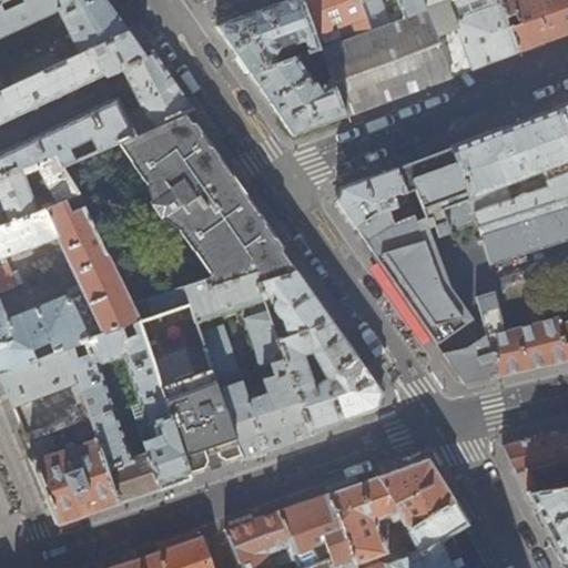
[(104,0),(7,0),(0,3),(0,90),(4,89),(0,79),(0,37),(59,10),(71,37),(52,47),(61,61),(125,30),(104,0)]
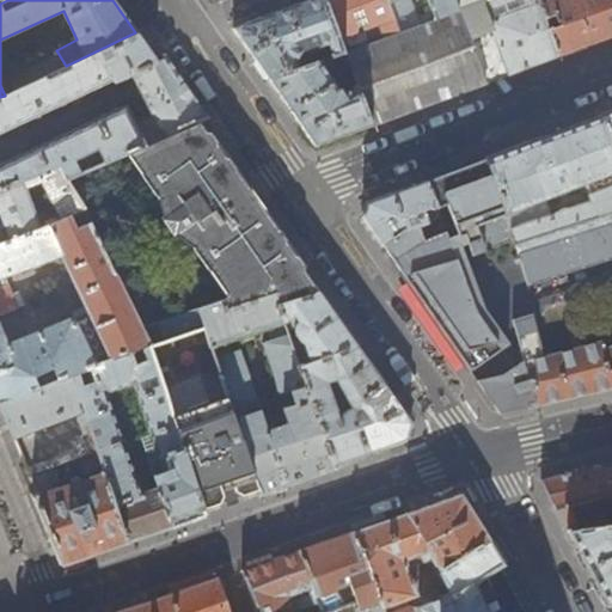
[(344,53),(324,0),(308,0),(281,10),(233,29),(252,56),(269,80),(298,69),(297,63),(300,55),(328,44),(332,57),(344,53)]
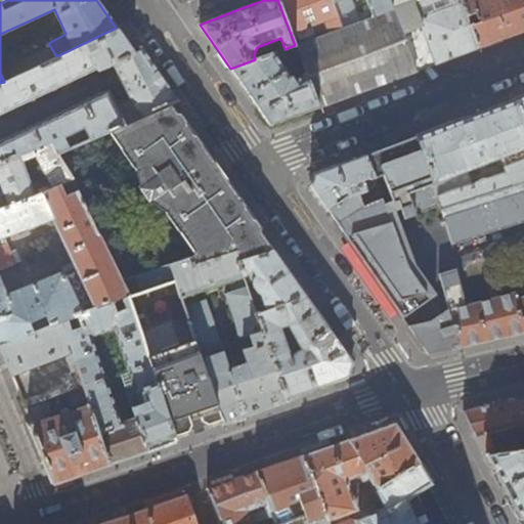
[(342,28),(331,0),(277,0),(295,45),(295,46),(342,28)]
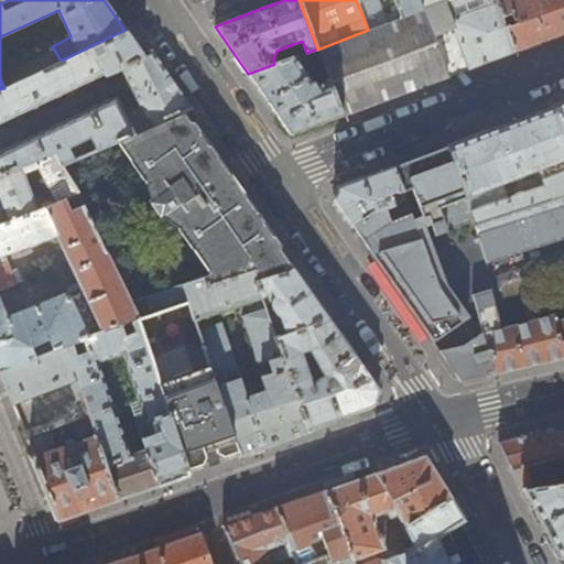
[(514,51),(495,0),(415,0),(420,10),(368,30),(317,50),(342,116),(422,86),(454,74),(514,51)]
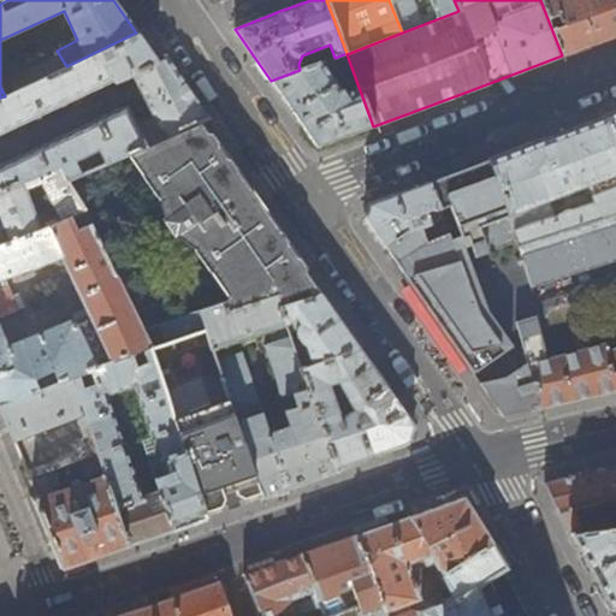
[(389,0),(402,33),(458,11),(454,0),(389,0)]
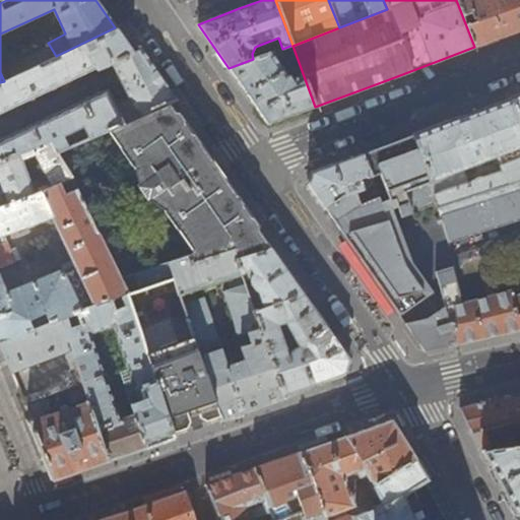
[(519,29),(519,0),(456,0),(474,47),(517,31),(519,29)]
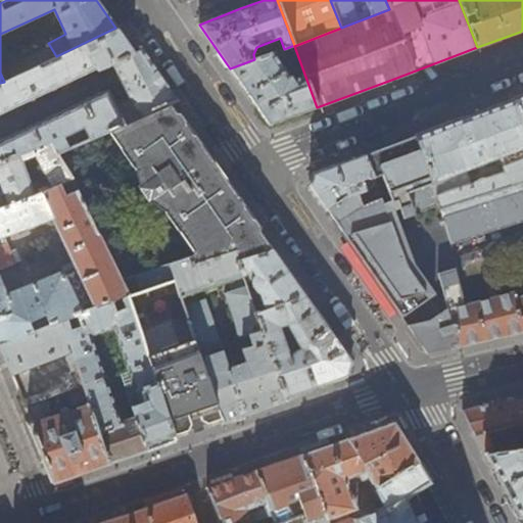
[(134,53),(115,28),(56,56),(4,82),(0,83),(0,113),(69,81),(72,85),(84,80),(82,75),(96,68),(97,70),(113,63),(136,106),(127,110),(131,121),(170,103),(178,100),(147,56),(143,49),(134,53)]
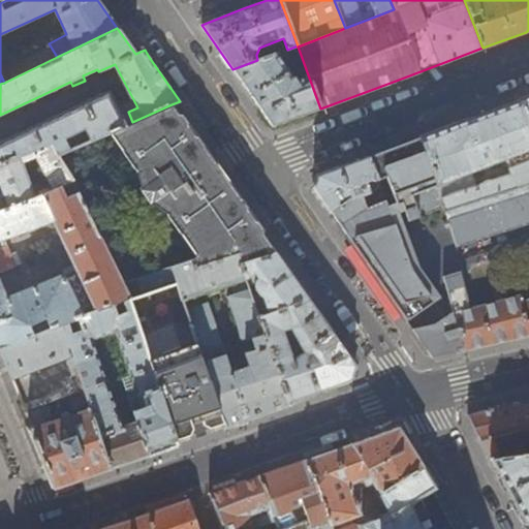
[(320,109),(298,47),(298,45),(287,50),(257,60),(232,69),(254,101),(272,126),(293,118),(320,109)]
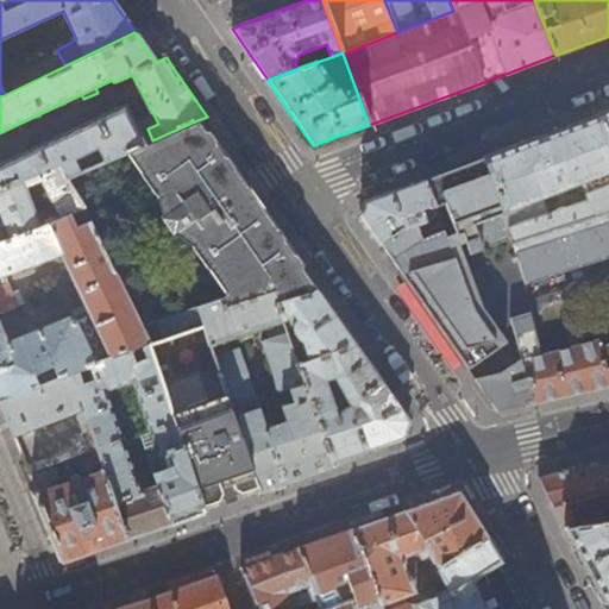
[(0,188),(60,164),(67,177),(80,171),(75,158),(99,148),(105,161),(131,150),(138,146),(144,144),(124,106),(0,163),(0,188)]
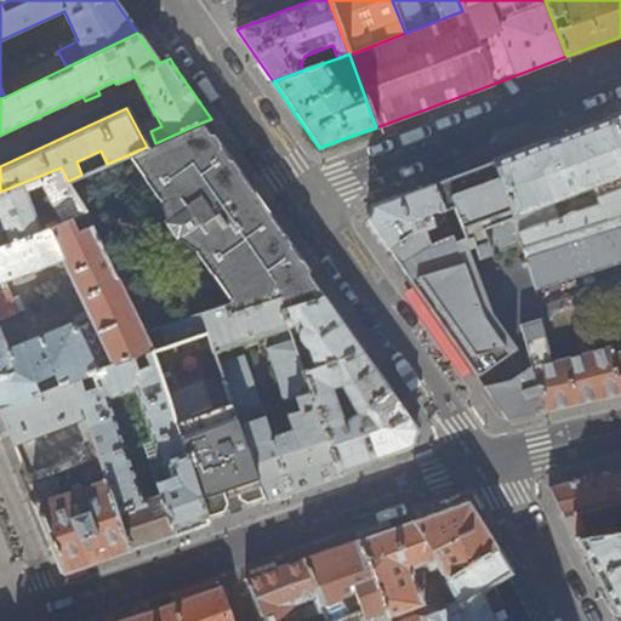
[(493,161),(523,245),(620,214),(620,141),(613,117),(553,138),(493,161)]
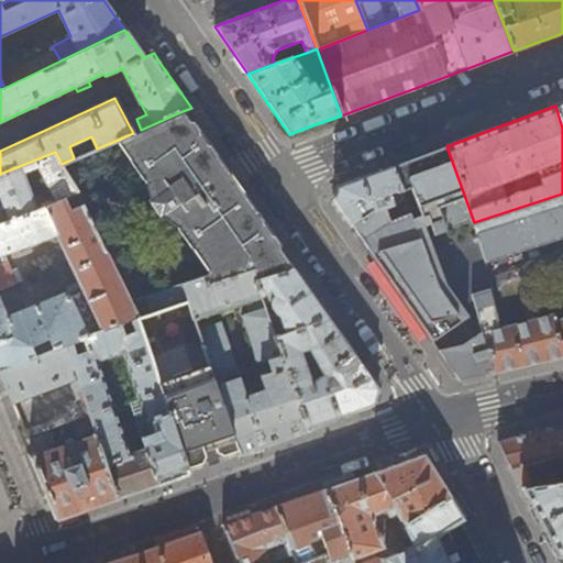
[(133,133),(128,135),(121,139),(128,147),(127,151),(132,158),(131,161),(144,180),(146,180),(155,194),(154,195),(152,202),(158,212),(164,216),(169,213),(179,228),(178,229),(191,249),(194,249),(217,280),(211,285),(251,272),(286,260),(272,239),(273,239),(261,221),(260,222),(220,165),(208,147),(209,147),(198,131),(196,131),(183,111),(141,130),(133,133)]
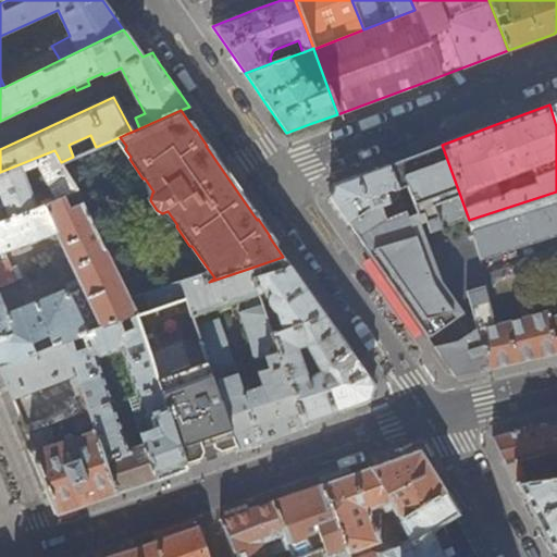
[(412,156),(387,164),(395,187),(399,199),(410,225),(421,222),(425,236),(438,232),(433,218),(445,213),(450,227),(469,220),(442,145),(412,156)]
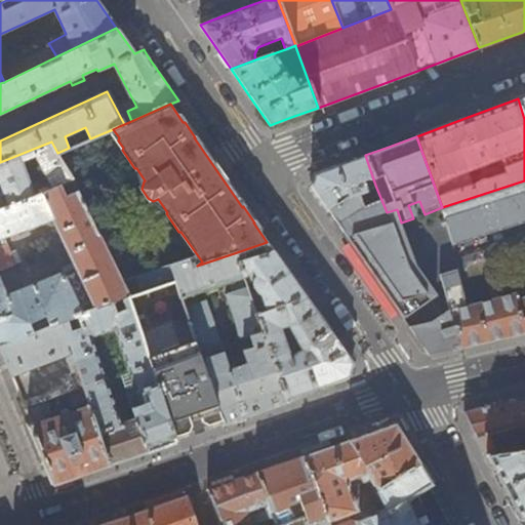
[(0,208),(73,180),(57,153),(51,142),(0,162),(0,208)]
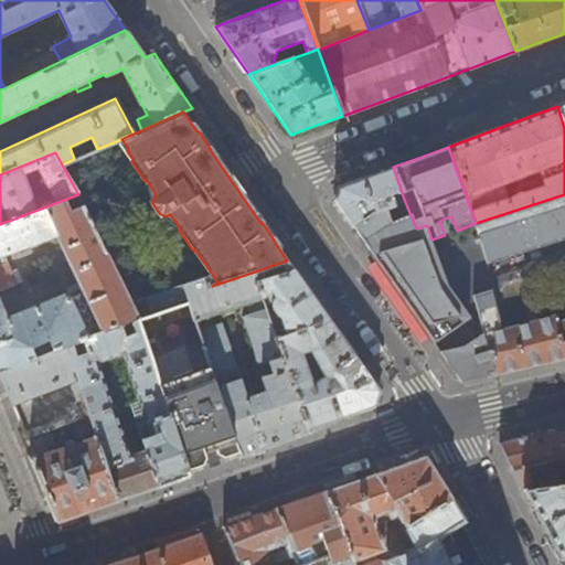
[(401,190),(393,167),(365,178),(338,188),(334,200),(337,202),(353,226),(382,211),(394,206),(390,194),(401,190)]
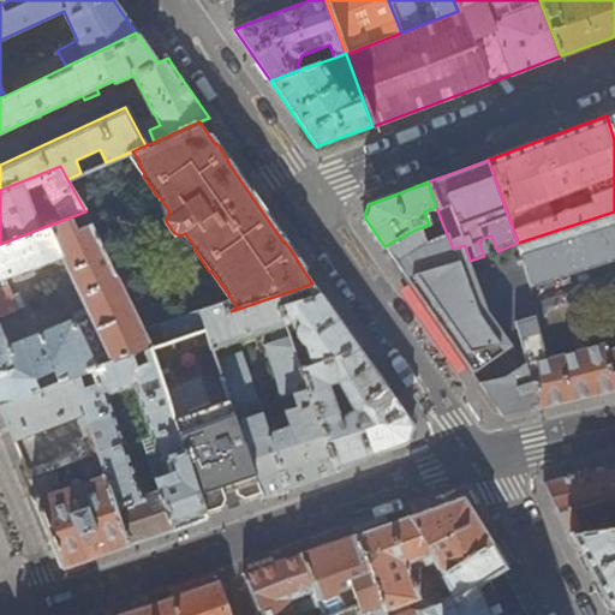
[(149,350),(206,329),(199,311),(142,330),(85,212),(0,244),(0,405),(71,377),(78,375),(89,370),(131,353),(142,350),(149,347),(149,350)]
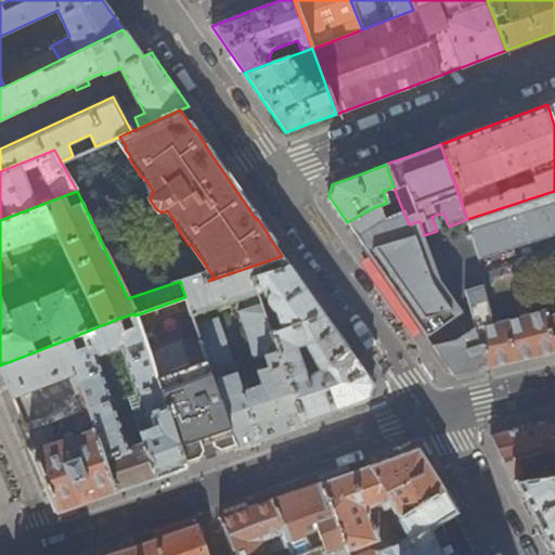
[(554,191),(467,219),(482,259),(554,235),(554,191)]
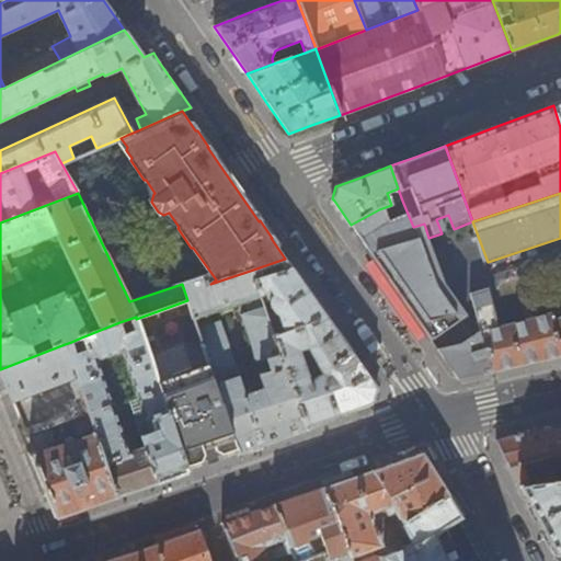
[(402,201),(397,203),(401,215),(386,220),(379,209),(351,225),(433,341),(461,321),(437,287),(415,238),(413,227),(402,201)]
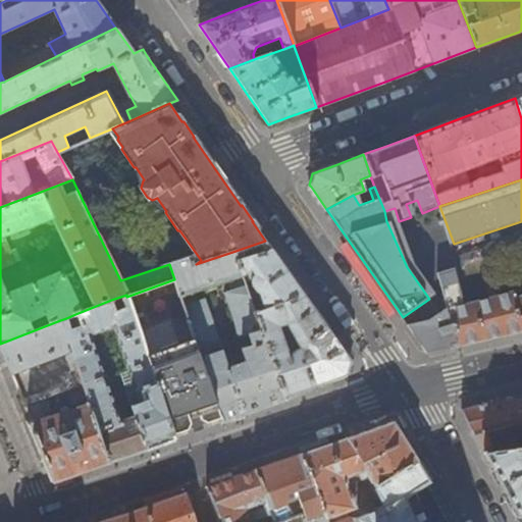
[(346,376),(351,361),(330,333),(284,267),(265,241),(232,252),(245,282),(253,280),(255,280),(255,285),(256,289),(258,293),(260,293),(260,296),(256,297),(255,295),(254,294),(252,292),(248,292),(285,397),(321,384),(346,376)]
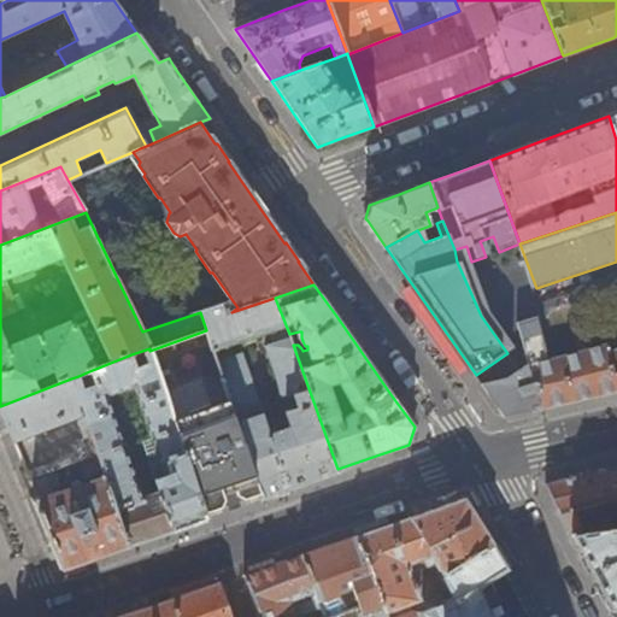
[(299,488),(339,475),(338,469),(293,345),(289,334),(275,298),(231,312),(229,313),(225,305),(200,312),(206,330),(230,400),(263,494),(265,500),(299,488)]
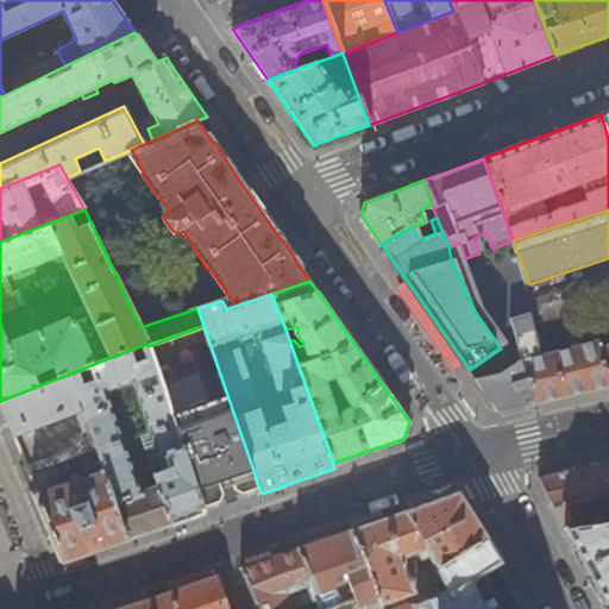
[(503,374),(477,380),(500,413),(583,394),(608,387),(608,339),(542,355),(531,312),(510,316),(522,360),(503,374)]
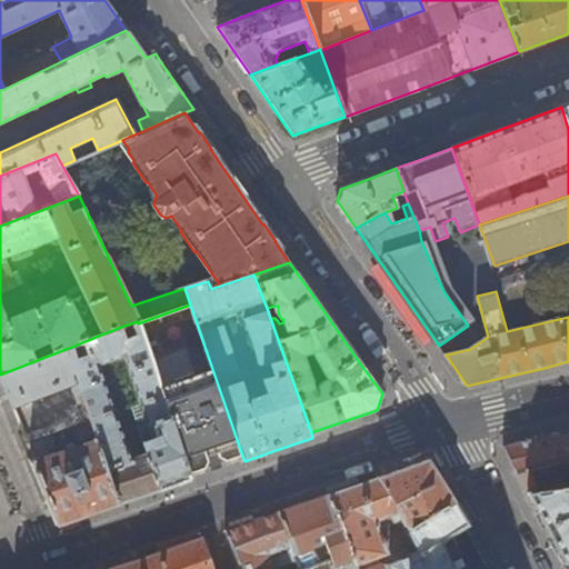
[(160,387),(138,323),(138,321),(131,323),(136,336),(126,339),(121,327),(82,342),(87,355),(77,359),(72,347),(66,349),(83,401),(91,423),(119,505),(156,492),(160,490),(148,455),(140,457),(138,451),(129,455),(98,366),(123,356),(147,426),(170,417),(160,387)]
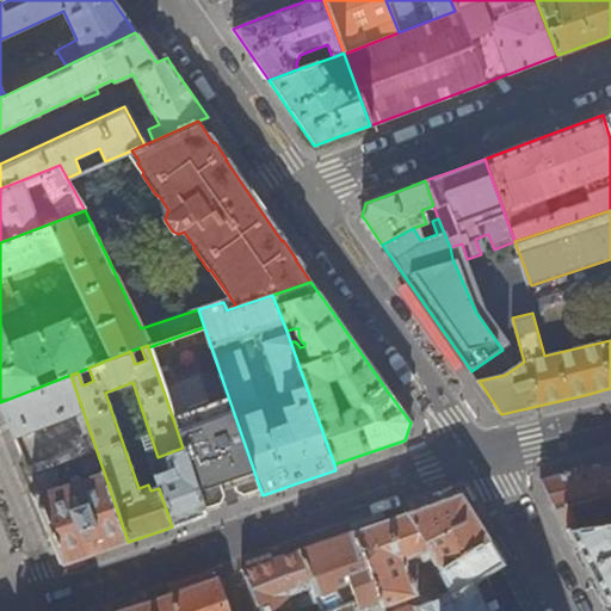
[(90,431),(71,375),(0,402),(0,407),(13,438),(76,413),(82,433),(90,431)]
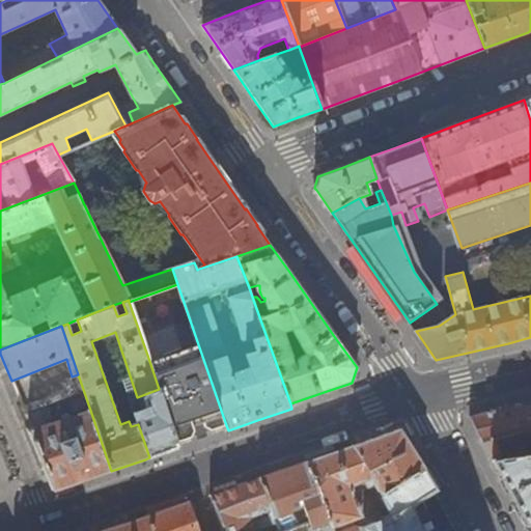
[(226,425),(198,344),(149,361),(159,389),(176,442),(189,438),(200,434),(226,425)]
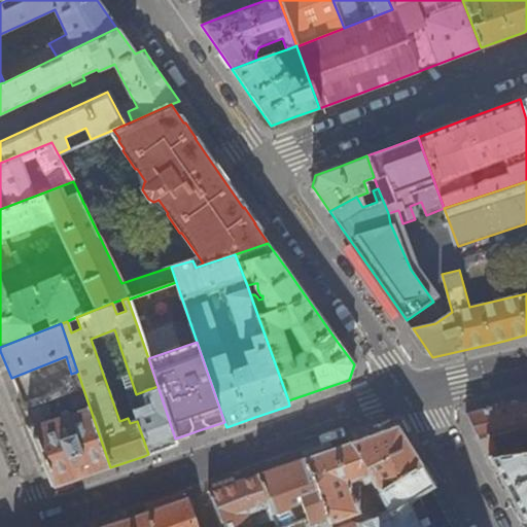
[(157,386),(136,394),(128,396),(137,421),(148,454),(153,453),(177,445),(175,438),(157,386)]
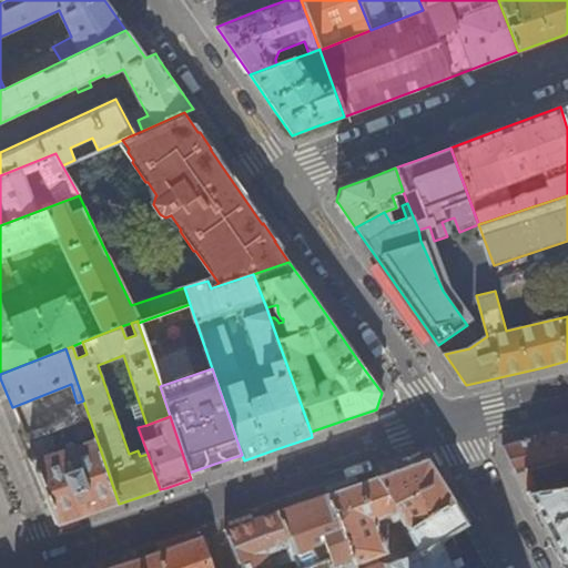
[(85,516),(119,504),(91,423),(75,427),(81,446),(73,448),(72,443),(67,444),(68,450),(43,458),(42,452),(49,449),(44,439),(28,445),(32,455),(28,457),(57,526),(85,516)]
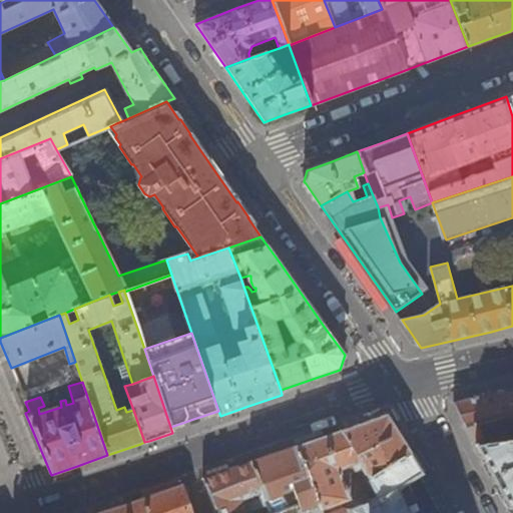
[(512,430),(512,428),(512,427),(512,389),(510,390),(454,403),(474,444),(475,446),(512,439),(512,430)]
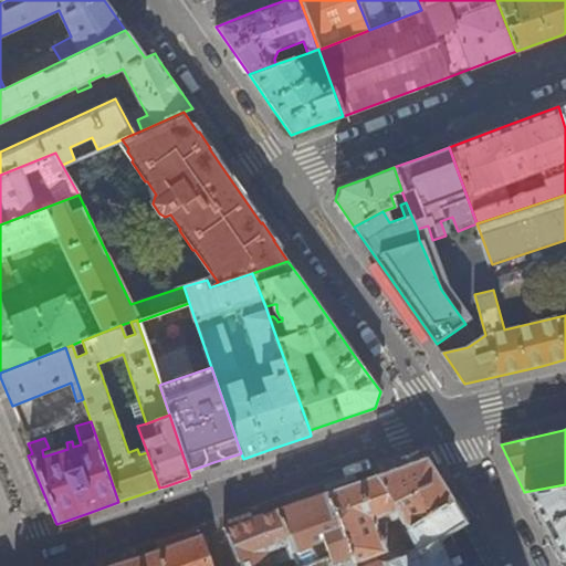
[(467,523),(465,521),(428,460),(427,458),(366,479),(325,492),(354,565),(482,565),(461,526),(467,523)]
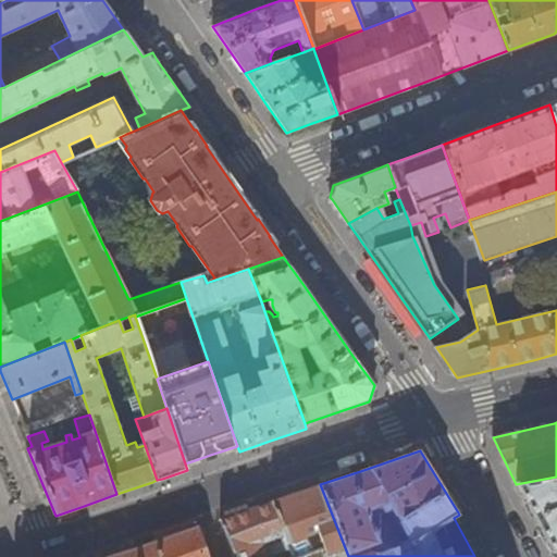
[(556,477),(516,484),(537,523),(553,552),(556,549),(556,477)]
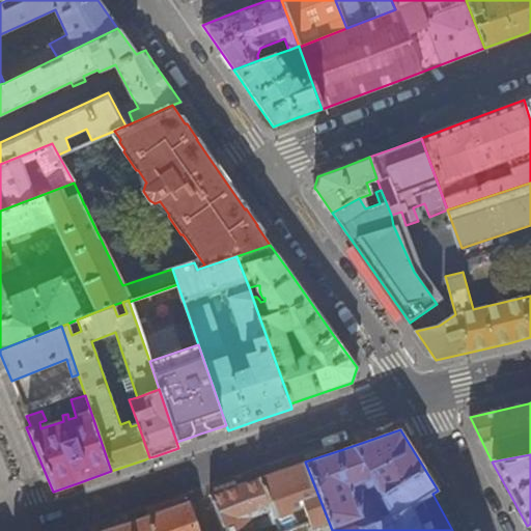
[(332,530),(305,462),(284,469),(258,478),(279,530),(332,530)]
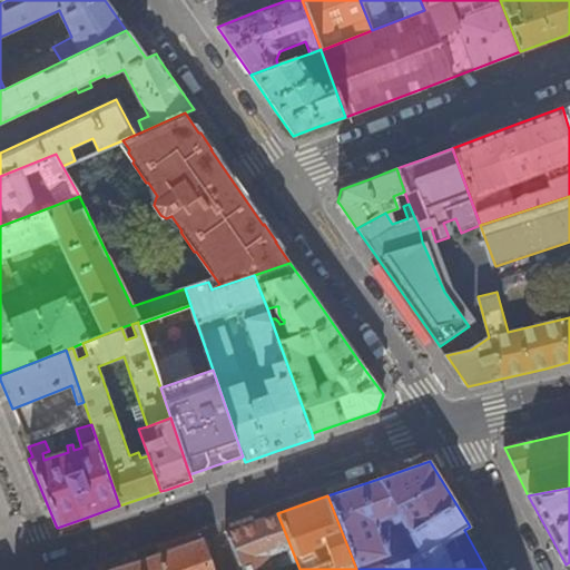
[(287,569),(300,569),(277,513),(268,516),(226,531),(241,569),(273,569),(269,569),(265,556),(274,552),(277,559),(286,568),(287,569)]
